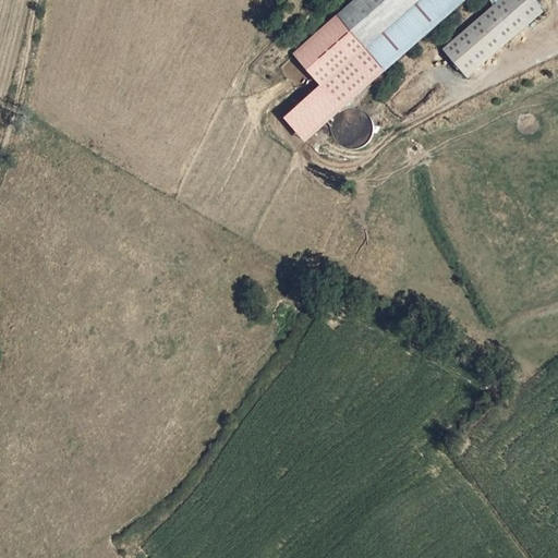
[(356,0),(338,16),(384,70),(465,0),(356,0)]
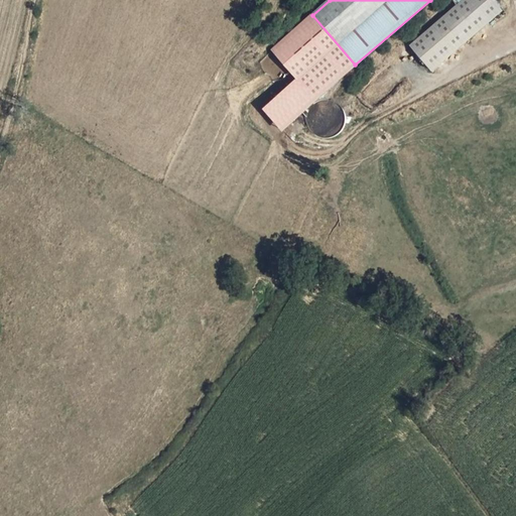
[(490,0),(463,0),(410,45),(431,70),(500,11),(490,0)]
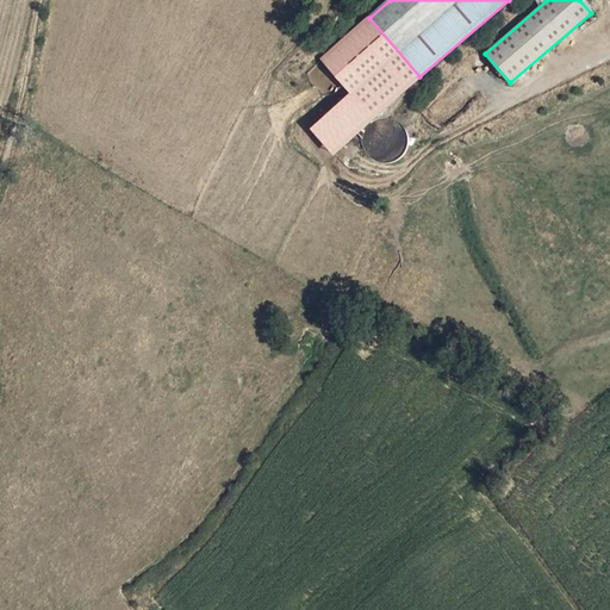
[(419,76),(369,18),(321,60),(349,93),(372,118),(419,76)]
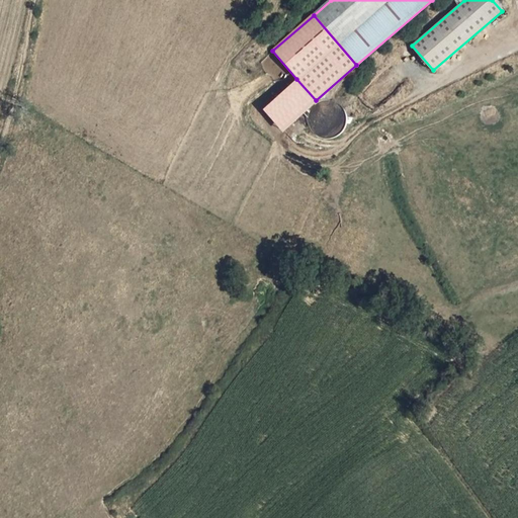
[(396,63),(363,89),(375,104),(408,79),(396,63)]
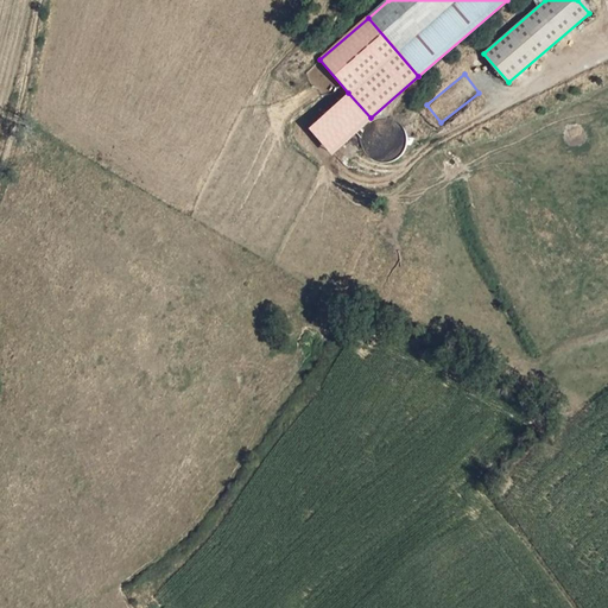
[(330,152),(371,118),(348,93),(309,127),(330,152)]
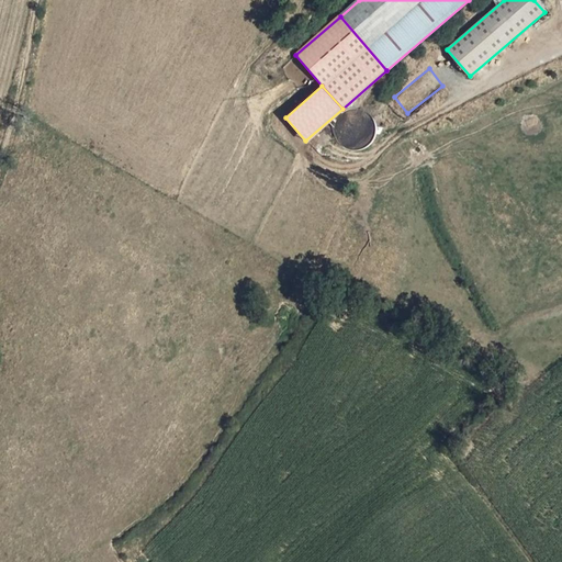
All buildings are outlined.
